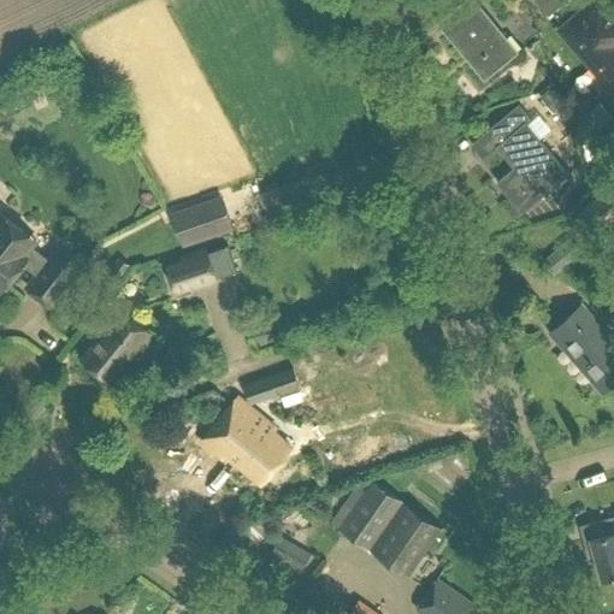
[(515,53),(471,0),(464,0),(448,13),(458,24),(444,35),(482,81),(515,53)]
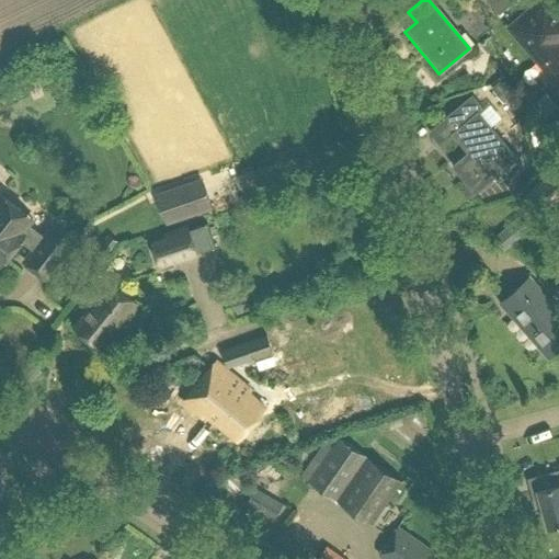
[(513,0),(483,0),(498,15),(514,1),(513,0)]
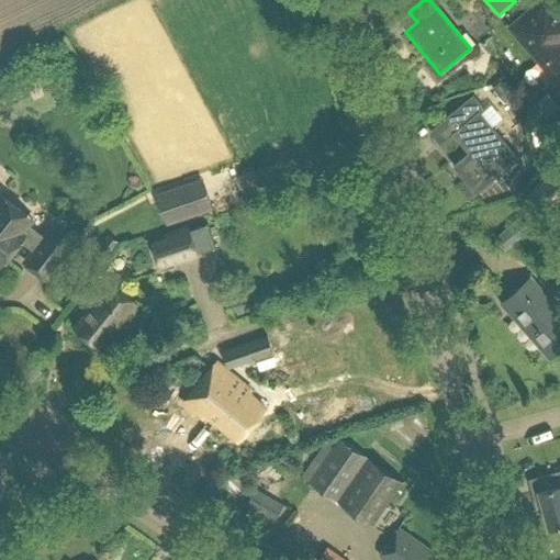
[(559,15),(546,0),(540,0),(508,29),(547,73),(538,79),(559,104),(559,15)]
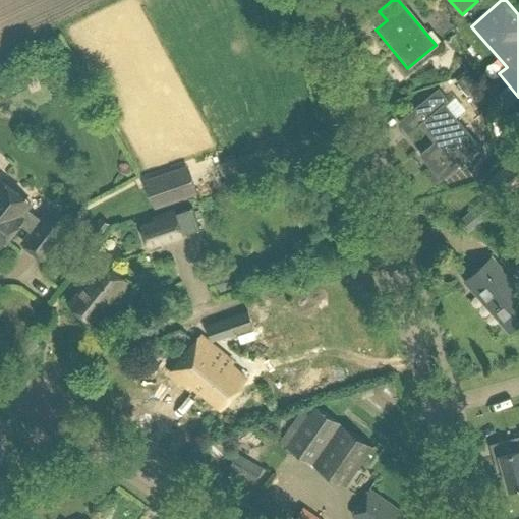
[(465,77),(456,85),(466,98),(475,90),(465,77)]
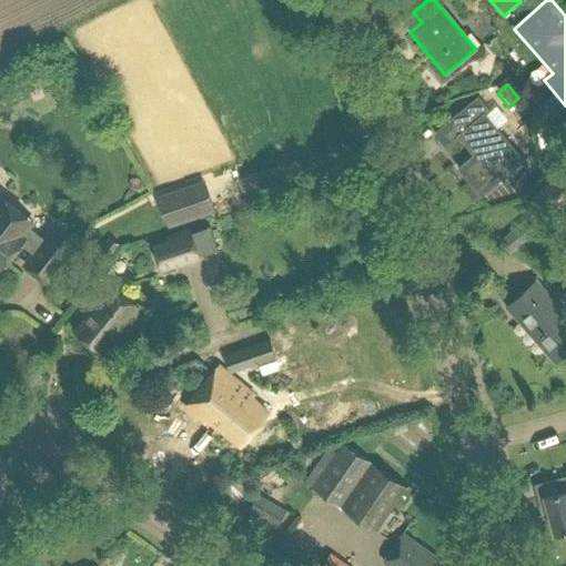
[(486,111),(475,98),(432,133),(443,147),(455,135),(464,145),(465,144),(474,154),(455,169),(479,198),(522,161),(483,114),(486,111)]
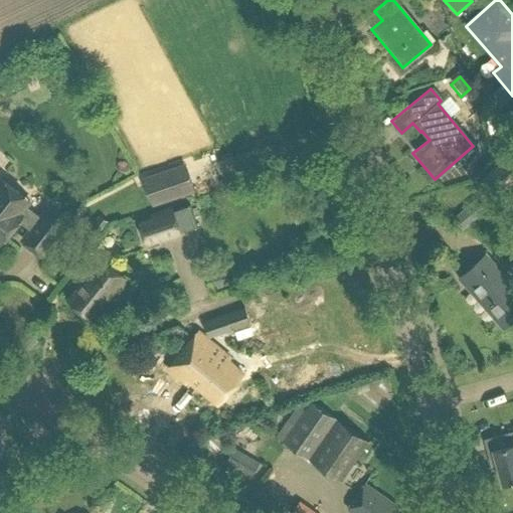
[(512,185),(512,160),(509,155),(484,175),(500,195),(512,185)]
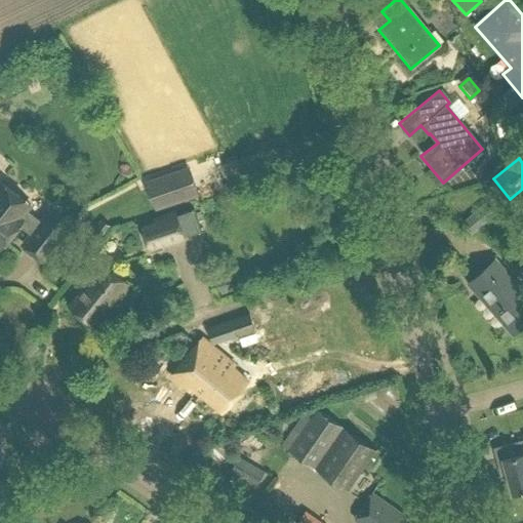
[(198,198),(191,175),(147,190),(154,212),(198,198)]
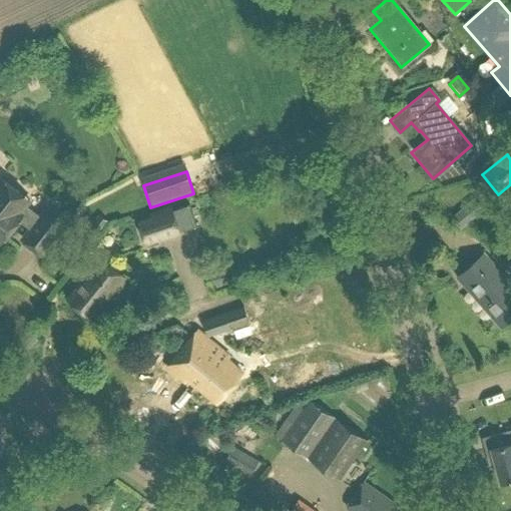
[(28,201),(0,180),(0,242),(16,220),(29,230),(20,241),(40,257),(64,224),(45,209),(39,217),(24,206),(28,201)]
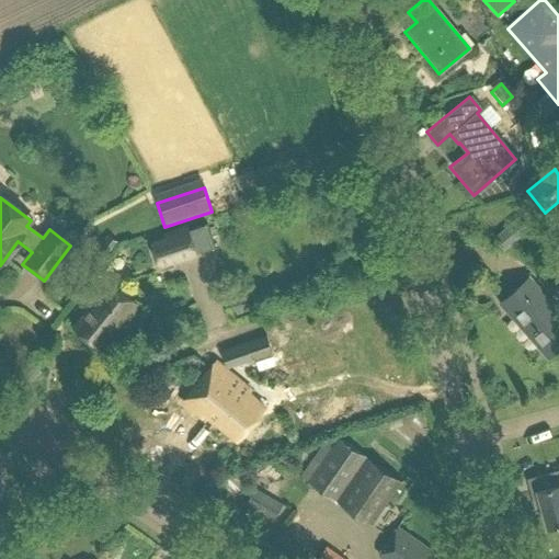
[(527,230),(516,218),(492,240),(503,251),(527,230)]
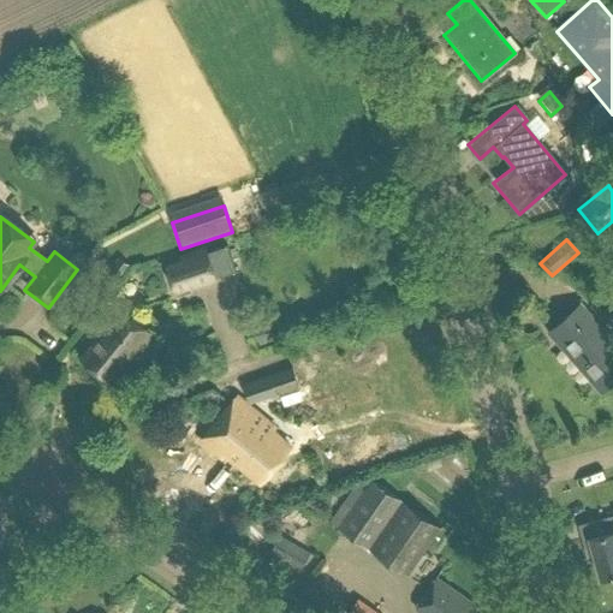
[(233,273),(225,248),(164,267),(172,293),(233,273)]
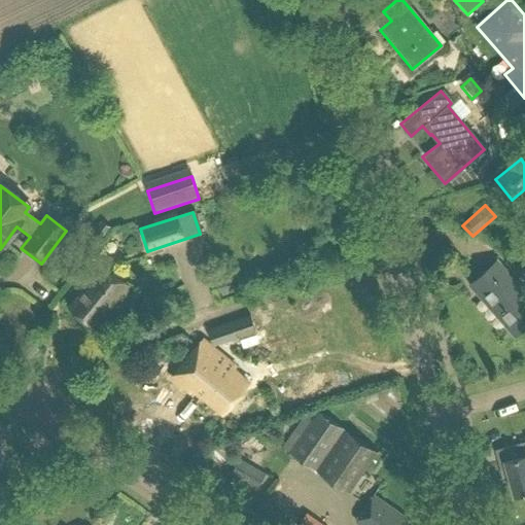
[(524,325),(524,294),(495,261),(468,285),(514,336),(524,325)]
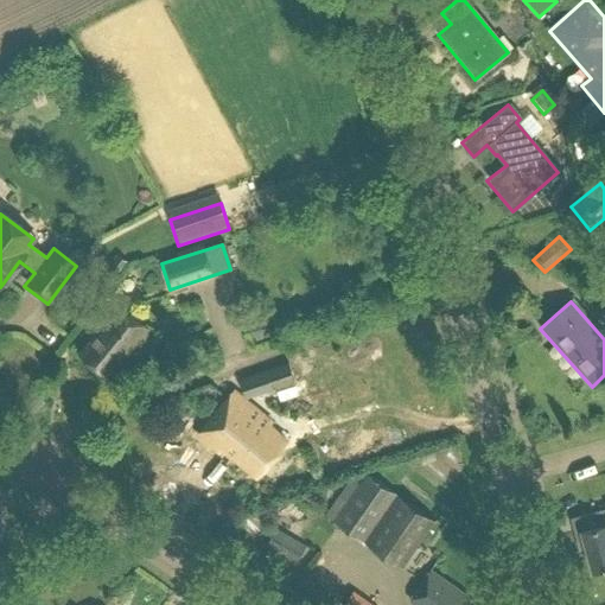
[(148,330),(114,303),(94,328),(97,330),(78,355),(106,377),(126,352),(129,355),(148,330)]
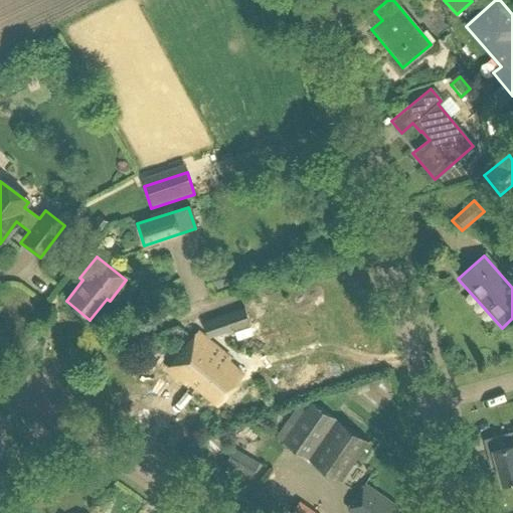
[(248,324),(243,309),(202,322),(207,338),(248,324)]
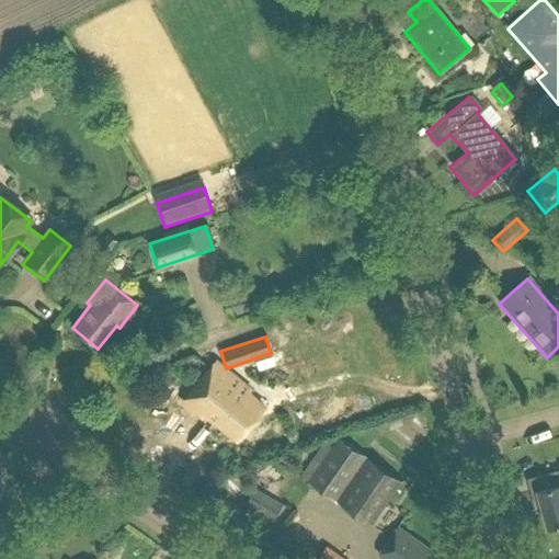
[(240,396),(209,371),(183,403),(201,418),(204,414),(236,440),(255,415),(237,400),(240,396)]
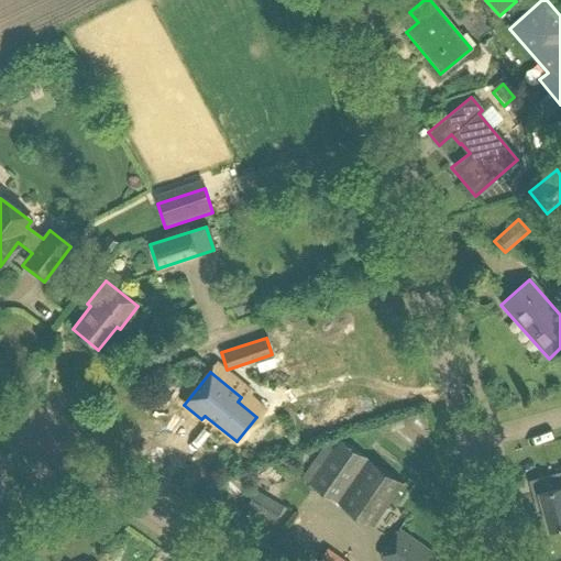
[(403,484),(339,440),(321,466),(312,460),(300,479),(372,528),(403,484)]
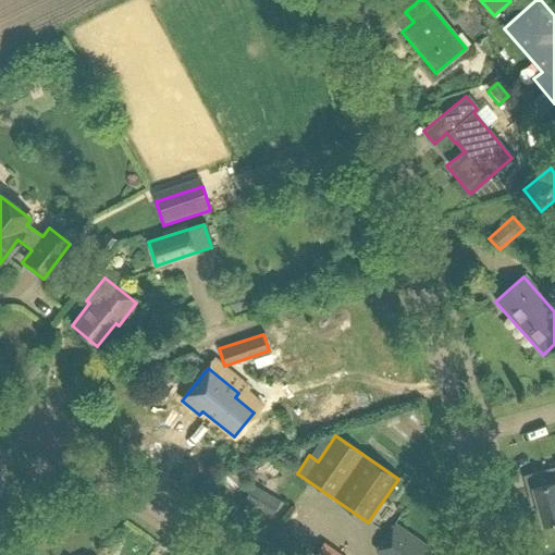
[(554,467),(543,470),(546,484),(532,488),(542,523),(554,519),(554,467)]
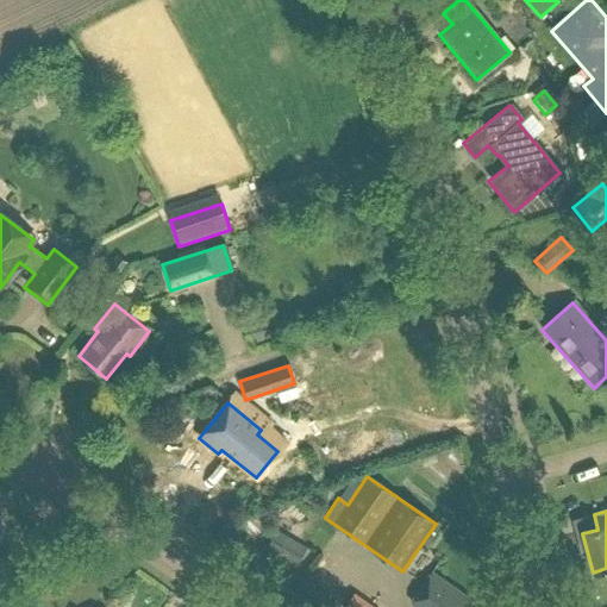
[(476,606),(430,574),(408,604),(412,606),(476,606)]
